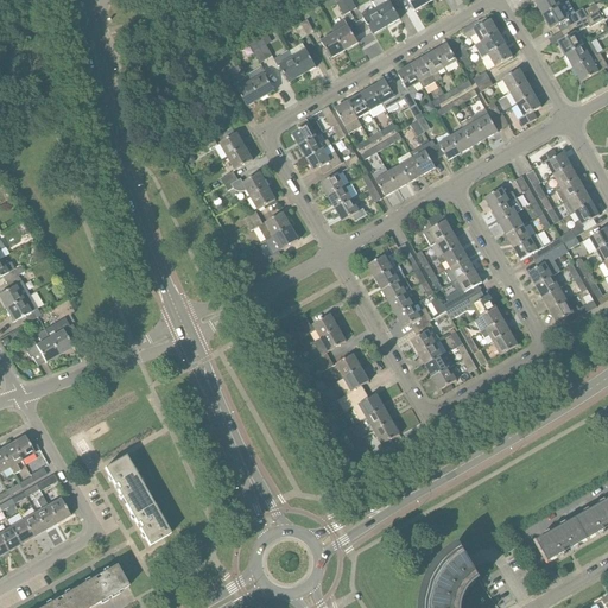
[(344,17),(350,12),(343,0),(342,0),(343,0),(337,4),(344,17)]
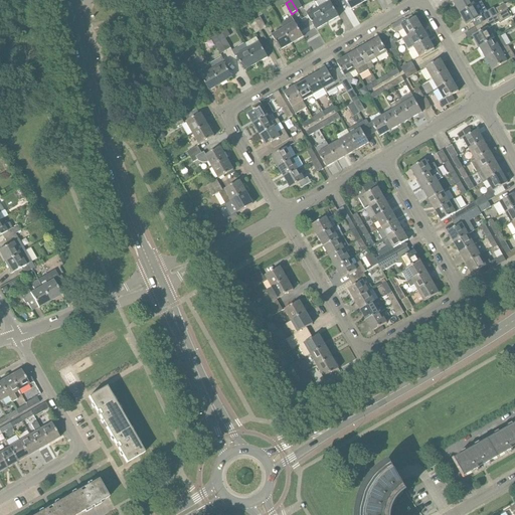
[(291,0),(297,10),(302,8),(297,0),(291,0)]
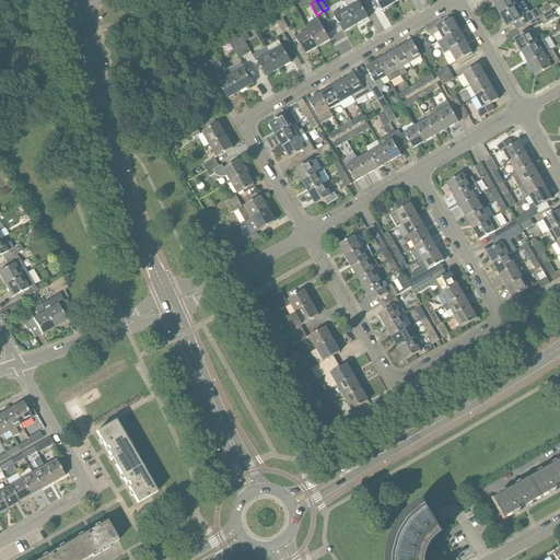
[(347,9),(357,25),(369,18),(360,2),(359,2),(358,0),(347,0),(343,2),(347,9)]
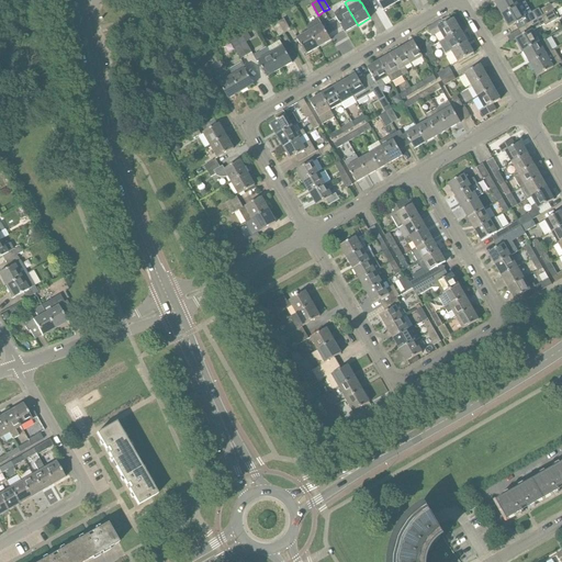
[(396,3),(394,0),(378,0),(383,10),(396,3)]
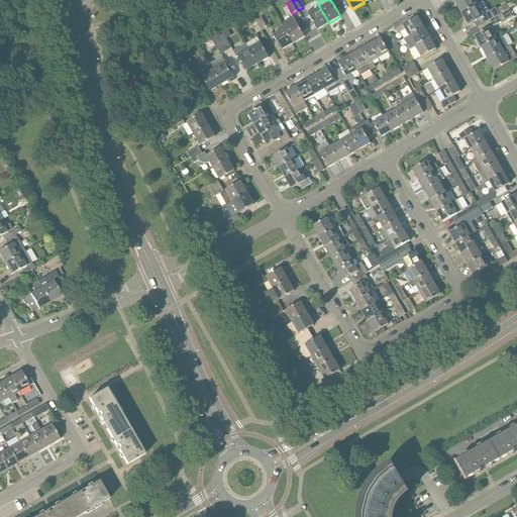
[(462,14),(478,5),(474,0),(458,0),(455,2),(462,14)]
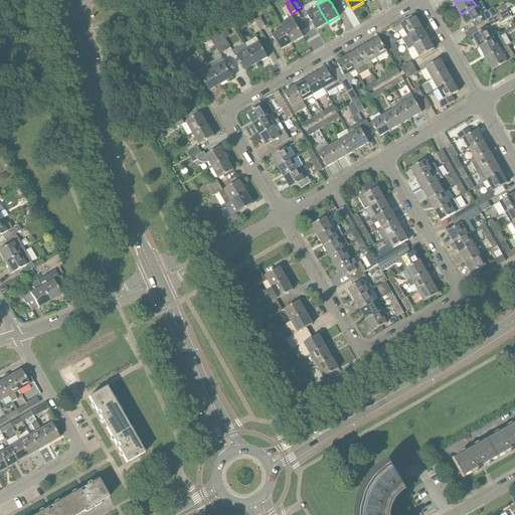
[(497,15),(508,9),(505,4),(494,10),(497,15)]
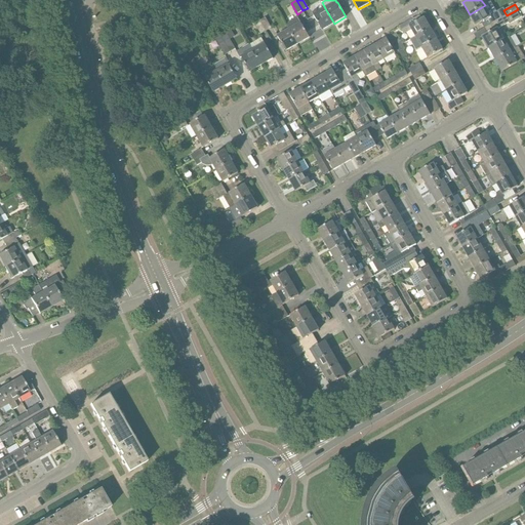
[(485,28),(498,21),(494,15),(491,16),(485,5),(470,14),(476,26),(482,23),(485,28)]
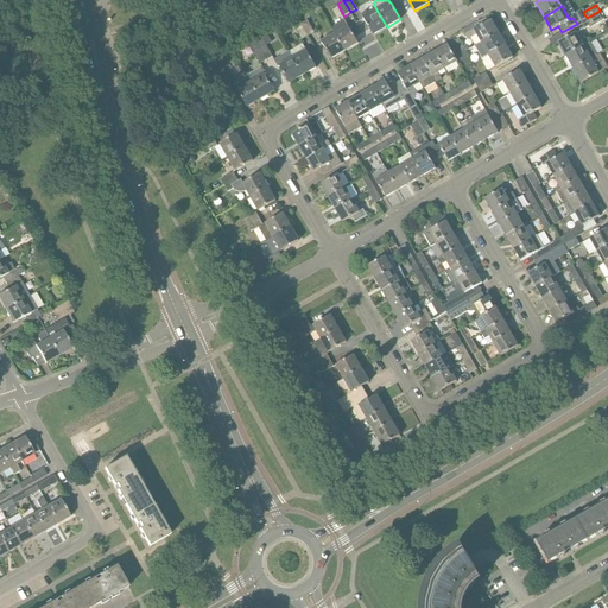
[(373,36),(387,27),(377,10),(363,18),(373,36)]
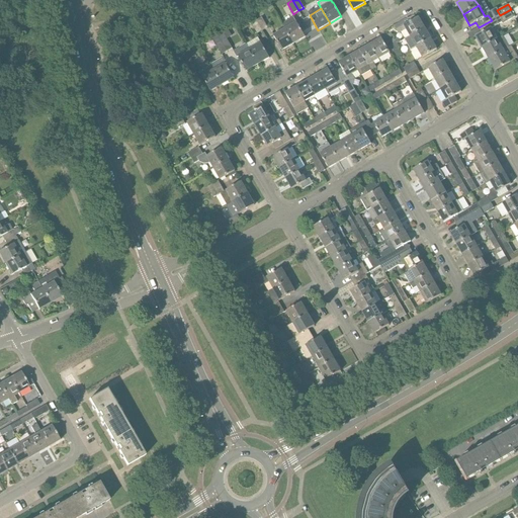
[(483,48),(498,38),(492,27),(502,22),(503,23),(515,16),(511,9),(500,15),(492,20),(479,27),(482,33),(476,36),(483,48)]
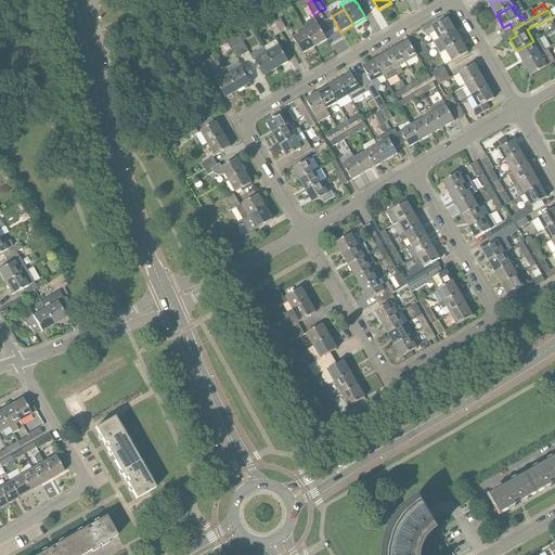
[(275,37),(282,34),(272,16),(268,18),(271,24),(269,25),(275,37)]
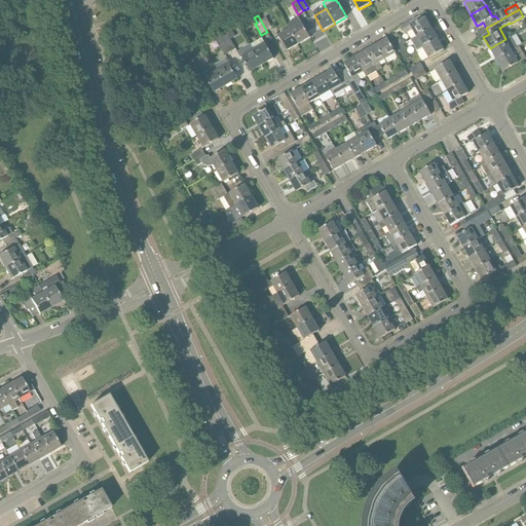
[(267,32),(272,29),(266,17),(261,21),(258,15),(267,32)]
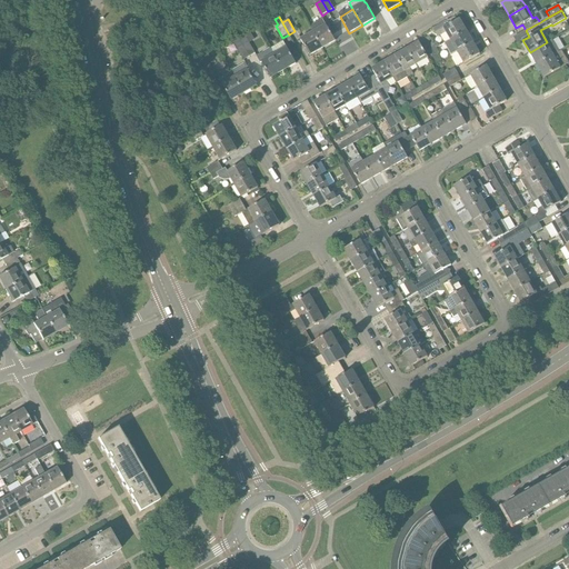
[(450,40),(467,31),(459,19),(458,20),(456,17),(448,21),(432,30),(437,38),(446,32),(450,40)]
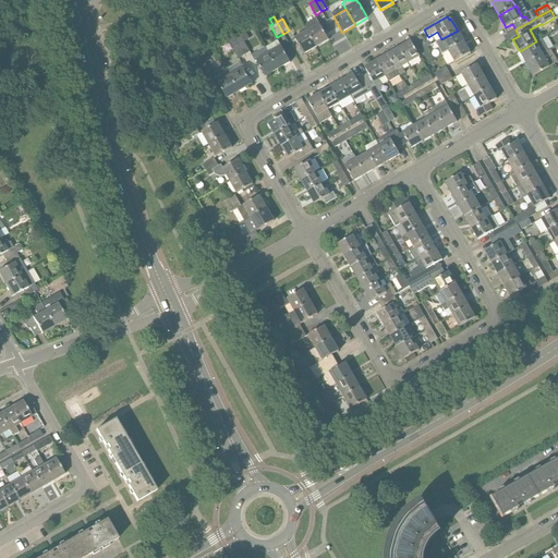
[(306,32),(316,47),(329,40),(320,24),(306,32)]
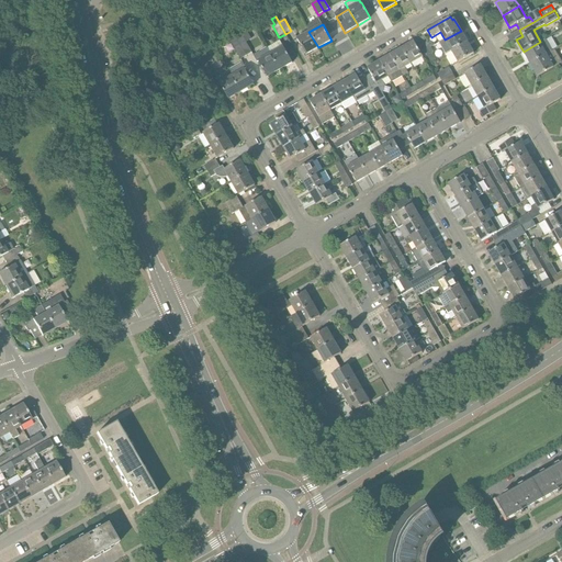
[(447,54),(451,51),(468,42),(461,31),(445,40),(440,42),(447,54)]
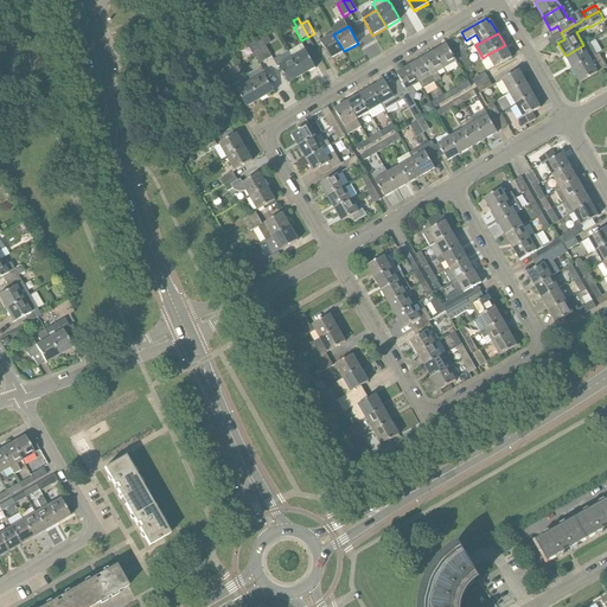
[(331,59),(344,51),(333,34),(320,42),(331,59)]
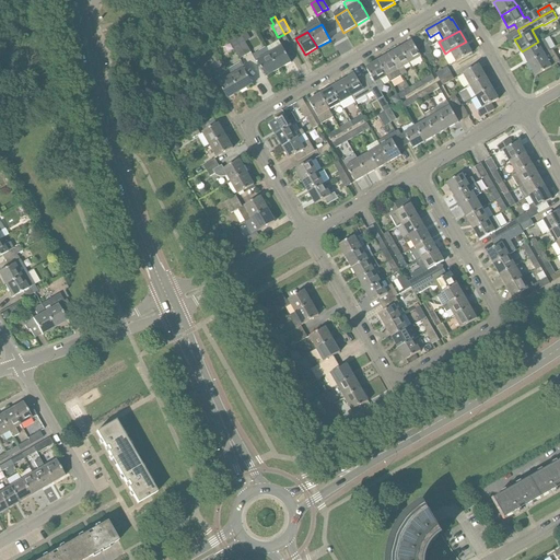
[(246,56),(252,53),(242,35),(236,38),(246,56)]
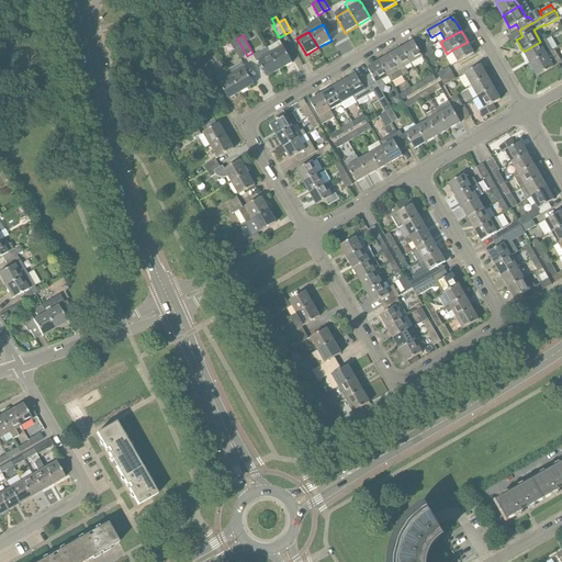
[(429,48),(430,48),(424,36),(418,40),(425,52),(429,48)]
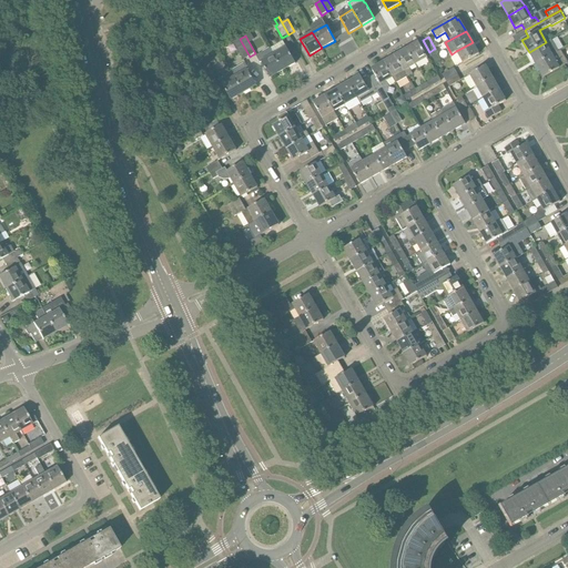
[(243,60),(250,57),(240,39),(233,43),(243,60)]
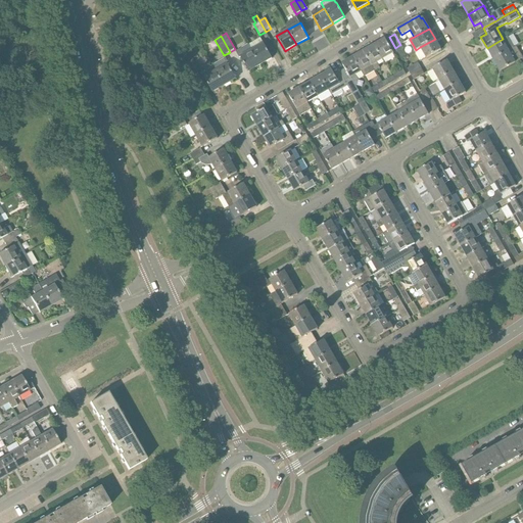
[(493,59),(514,48),(508,36),(503,39),(487,48),(493,59)]
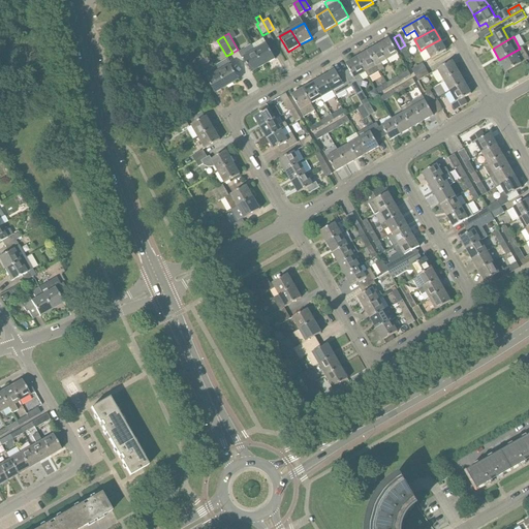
[(387,61),(398,55),(390,39),(379,45),(387,61)]
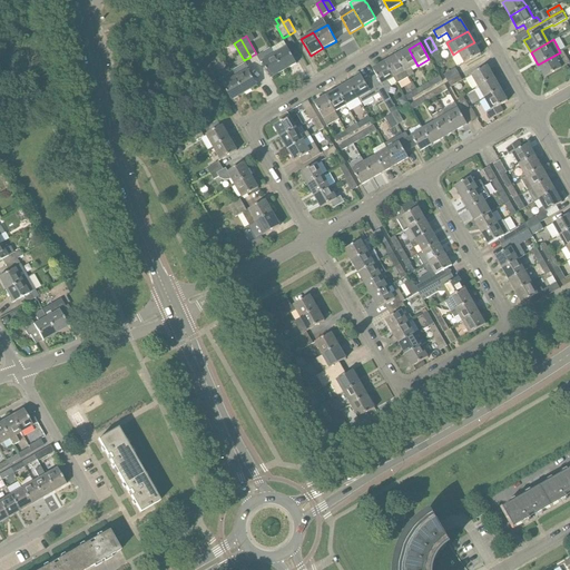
[(458,51),(464,64),(481,55),(474,42),(458,51)]
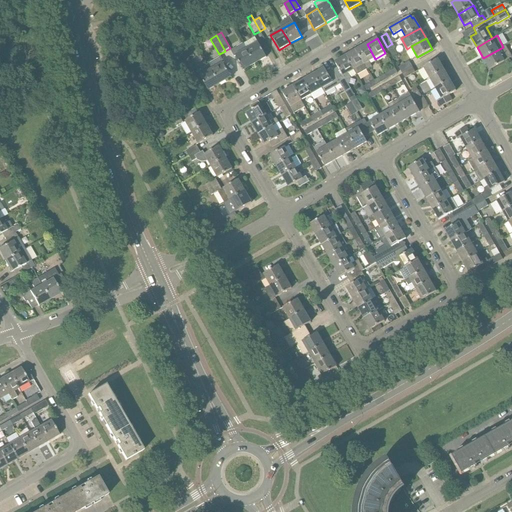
[(247,49),(255,64),(267,57),(258,42),(247,49)]
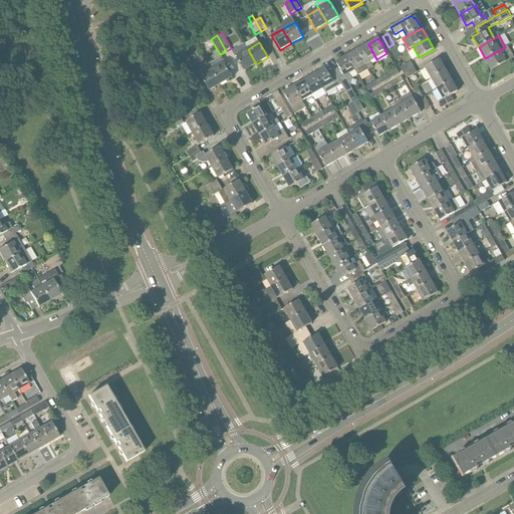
[(371,62),(376,59),(368,44),(357,50),(368,70),(373,67),(371,62)]
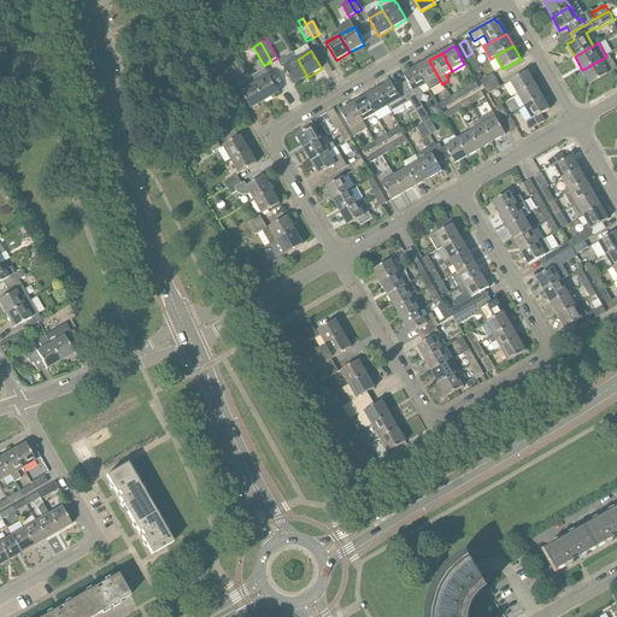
[(474,69),(479,66),(471,53),(466,57),(474,69)]
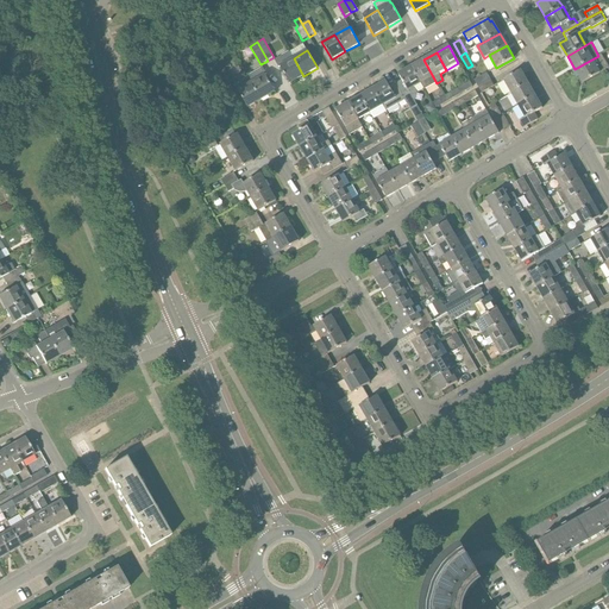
[(598,56),(575,69),(583,83),(601,73),(608,68),(601,55),(598,56)]
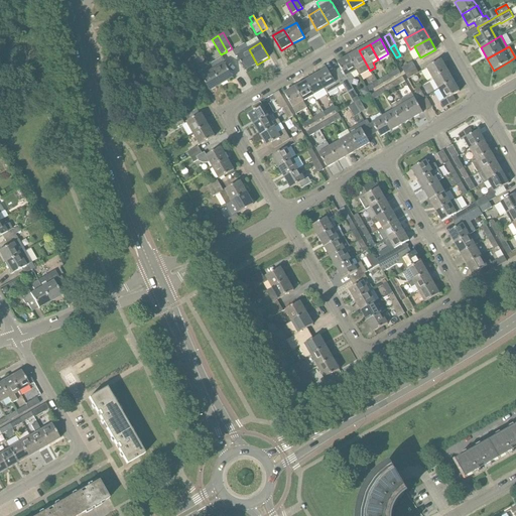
[(246,71),(257,65),(249,49),(237,55),(246,71)]
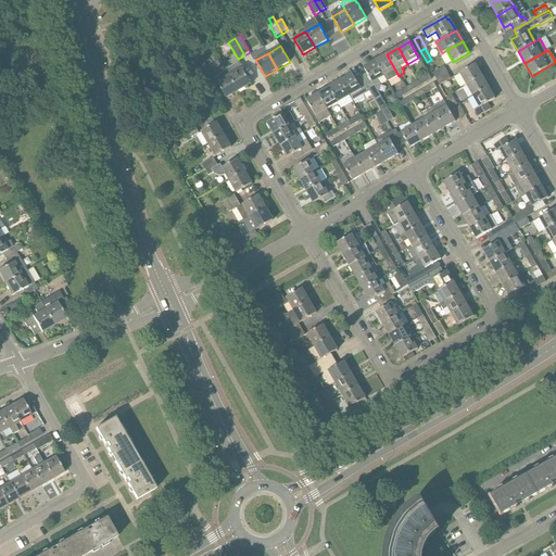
[(388,81),(399,76),(387,54),(376,61),(384,77),(388,81)]
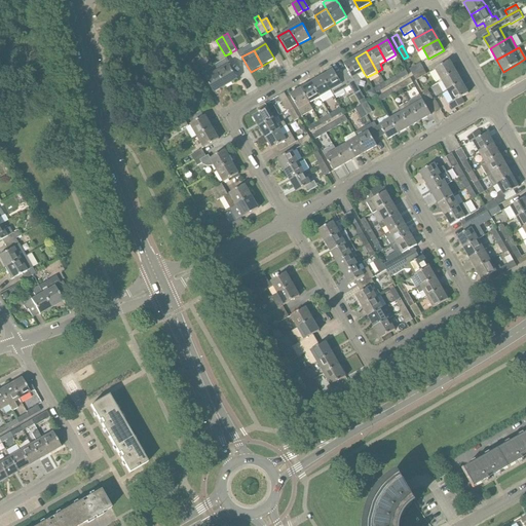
[(350,86),(354,95),(361,90),(359,87),(361,80),(358,76),(364,73),(355,58),(344,64),(347,70),(342,73),(350,86)]
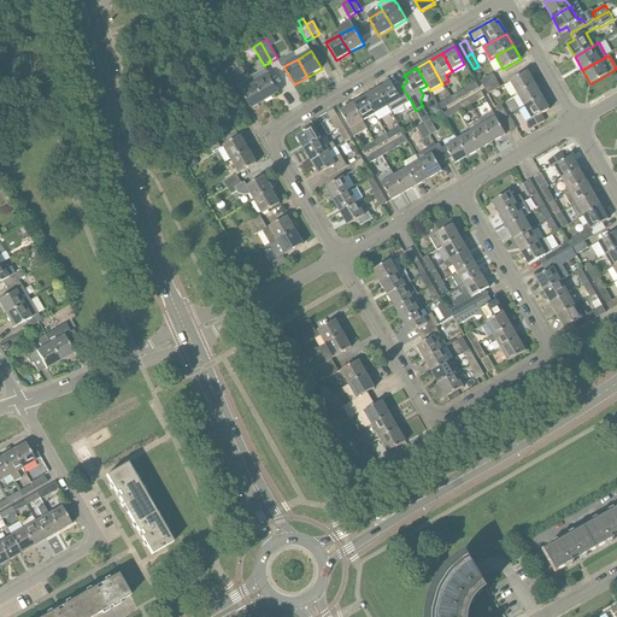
[(228,87),(235,83),(228,70),(221,74),(228,87)]
